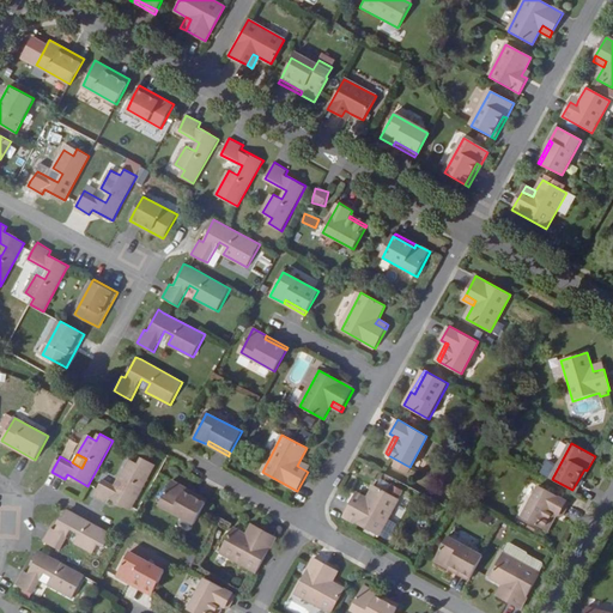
[(132,509),(132,508),(156,465),(143,457),(139,463),(131,459),(120,478),(129,483),(125,491),(103,480),(98,489),(95,496),(109,503),(111,498),(132,509)]
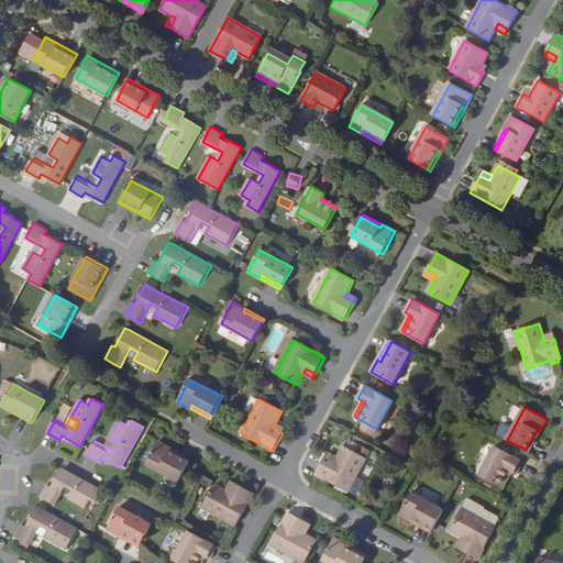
[(273,428),(283,433),(284,429),(275,423),(273,428)]
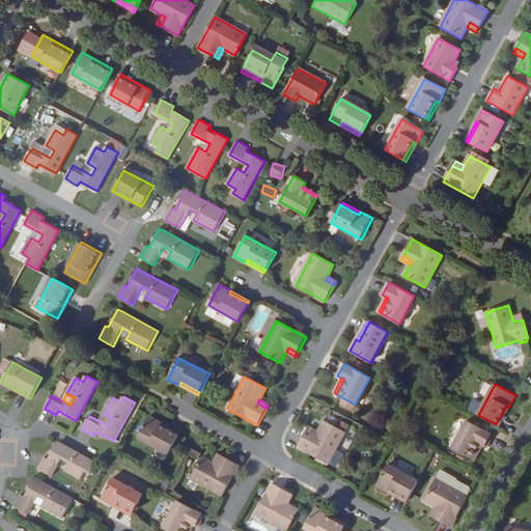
[(496,424),(499,425),(508,408),(506,407),(496,424)]
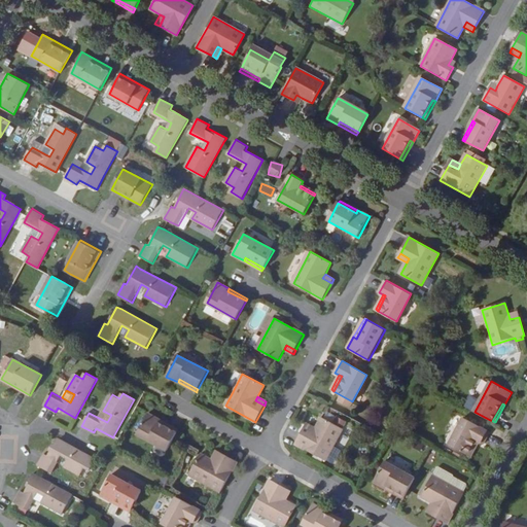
[(159,423),(161,421),(148,414),(138,434),(168,451),(177,433),(159,423)]
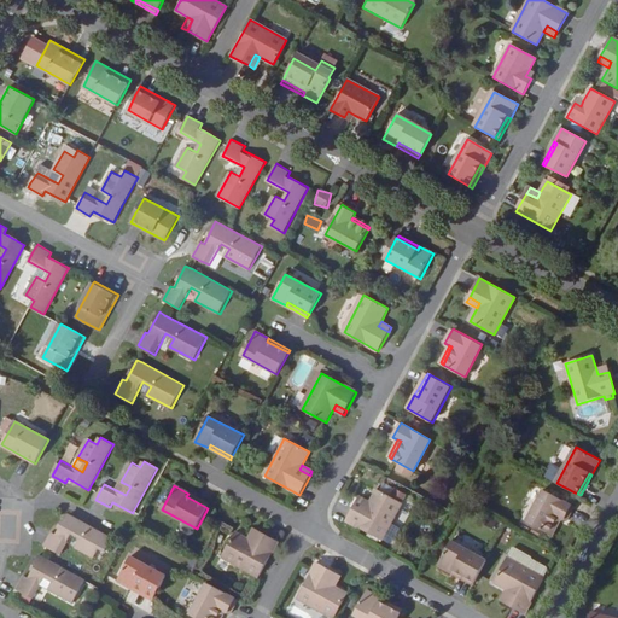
[(559,517),(563,518),(567,520),(575,506),(544,489),(528,520),(549,534),(559,517)]
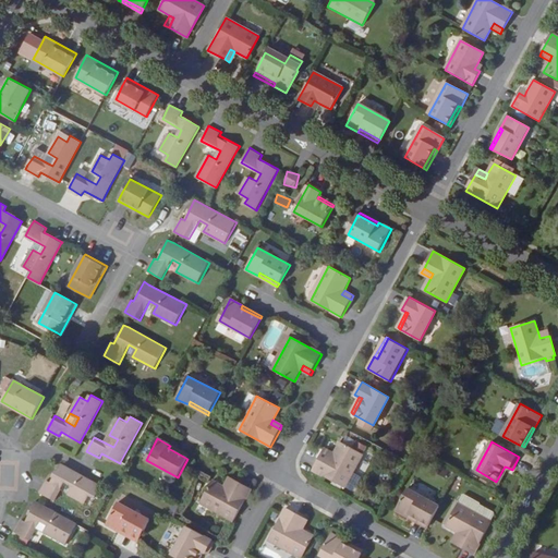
[(323,453),(313,471),(344,487),(363,455),(341,443),(335,453),(332,458),(323,453)]
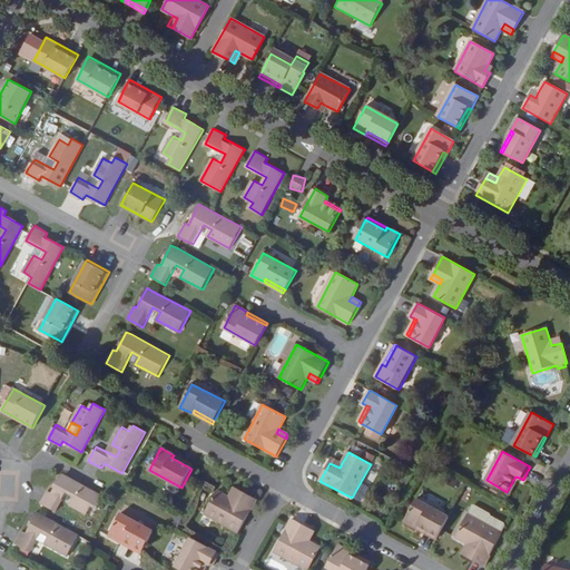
[(193,465),(174,455),(172,458),(192,469),(193,465)]
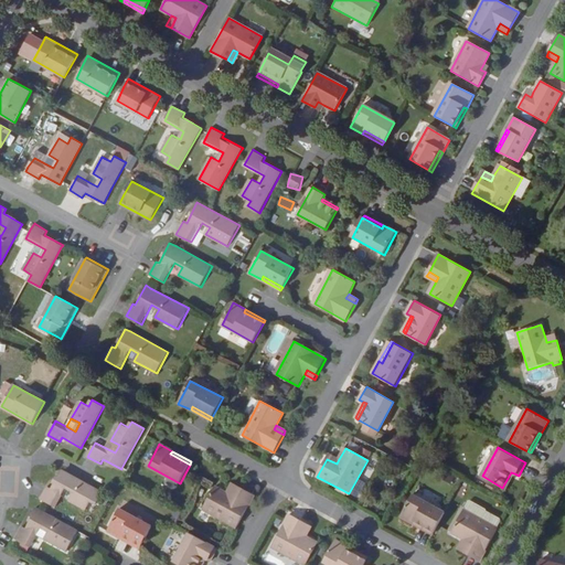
[(329,455),(327,459),(337,464),(339,459),(329,455)]
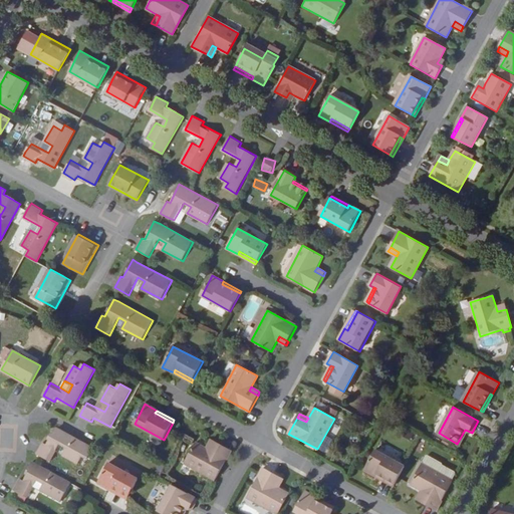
[(89,445),(57,428),(47,445),(44,443),(37,454),(42,457),(51,462),(60,444),(67,448),(63,456),(79,464),(83,456),(89,459),(94,448),(89,445)]
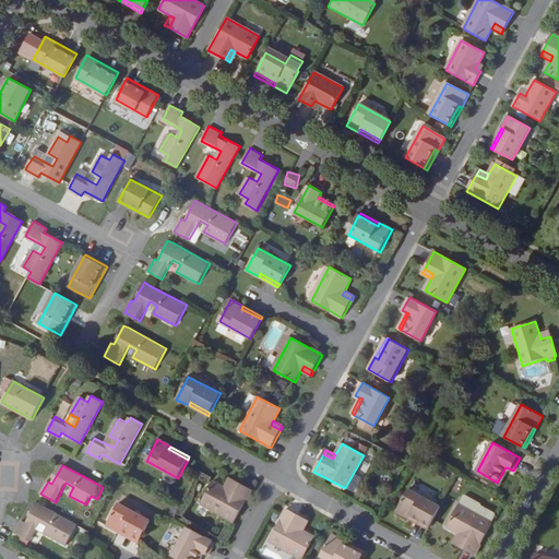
[(500,484),(509,468),(506,467),(497,483),(500,484)]
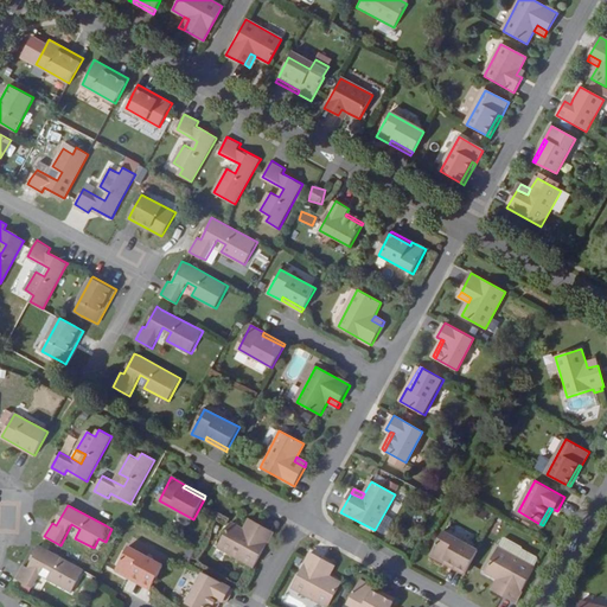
[(250,532),(255,523),(251,519),(246,530),(250,532)]
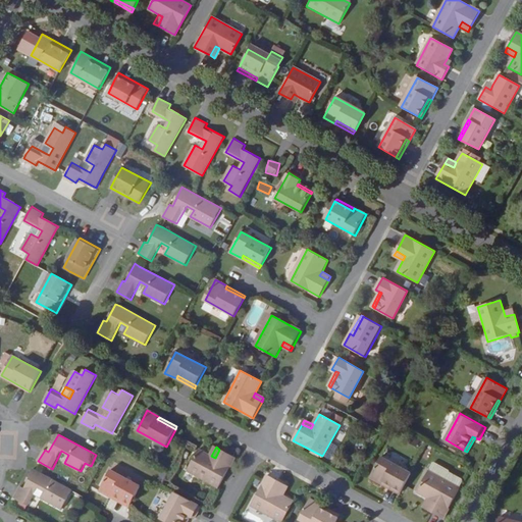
[(188,469),(219,486),(236,458),(219,450),(215,458),(211,456),(199,450),(188,469)]
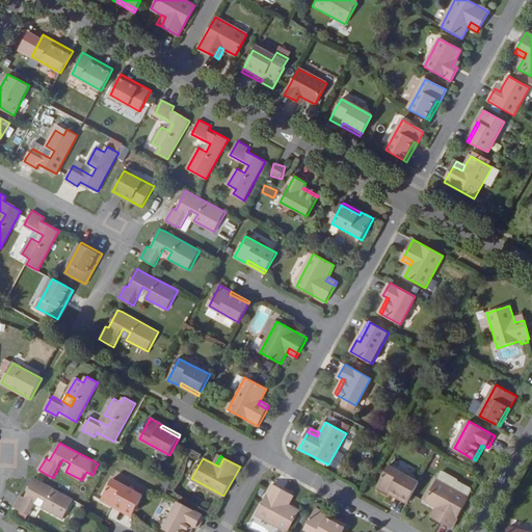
[(410,501),(421,482),(391,467),(379,487),(390,494),(392,490),(410,501)]
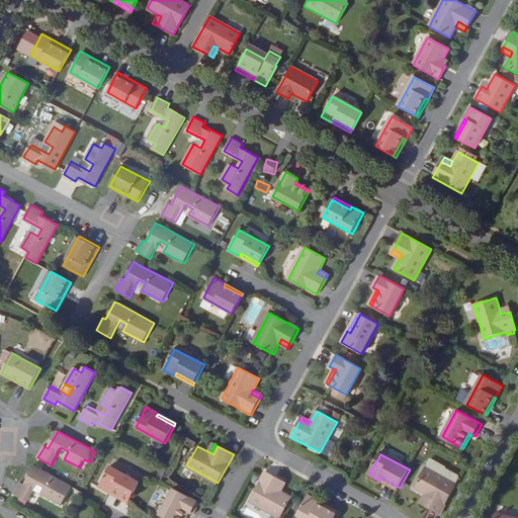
[(14,494),(19,497),(28,502),(37,485),(45,488),(41,495),(62,506),(72,487),(37,468),(33,465),(23,484),(20,483),(14,494)]
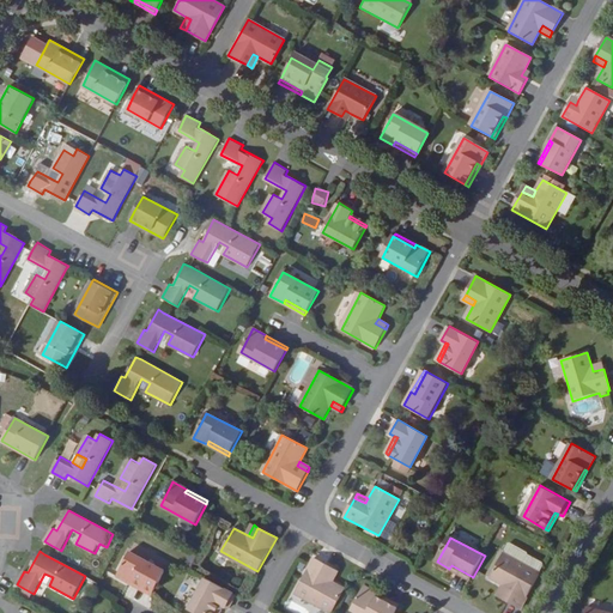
[(153,593),(165,572),(129,553),(116,576),(131,584),(132,581),(153,593)]
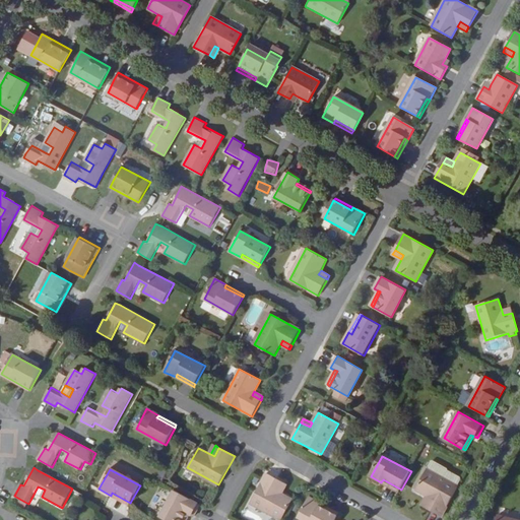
[(428,508),(443,516),(459,486),(429,470),(417,492),(428,497),(432,499),(428,508)]
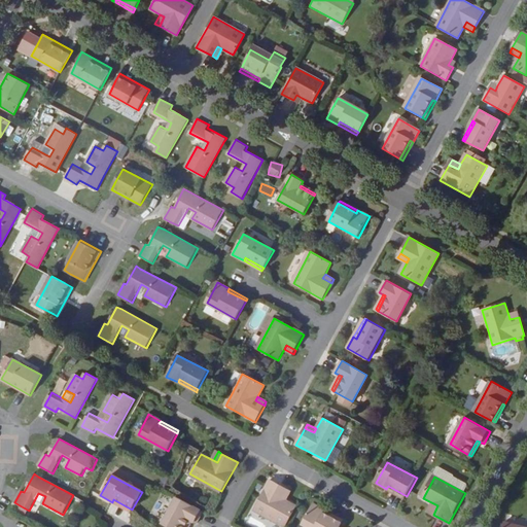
[(286,526),(297,506),(287,500),(283,498),(287,490),(272,481),(255,511),(286,526)]
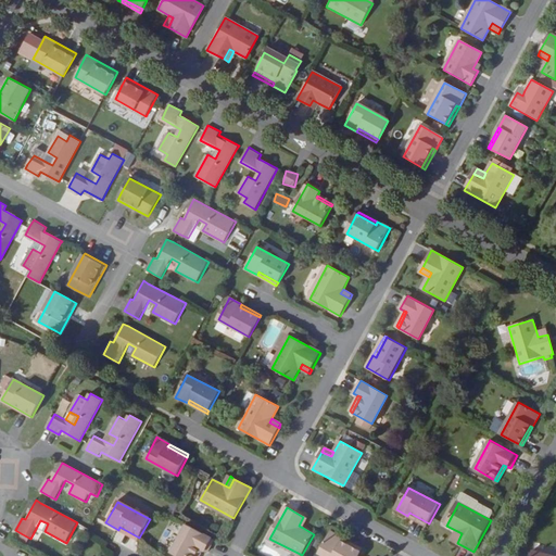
[(428,527),(429,523),(409,513),(407,516),(428,527)]
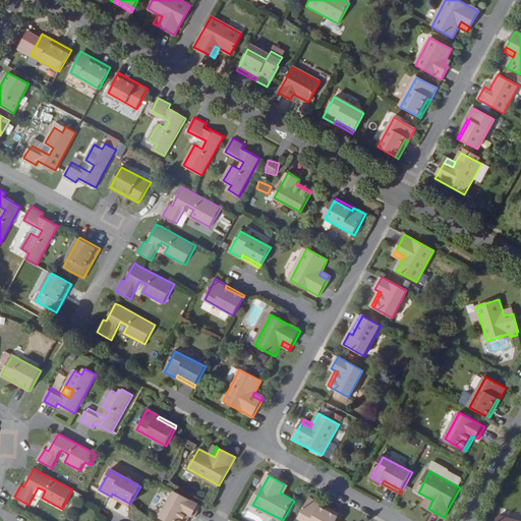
[(288,486),(284,484),(280,493),(284,495),(288,486)]
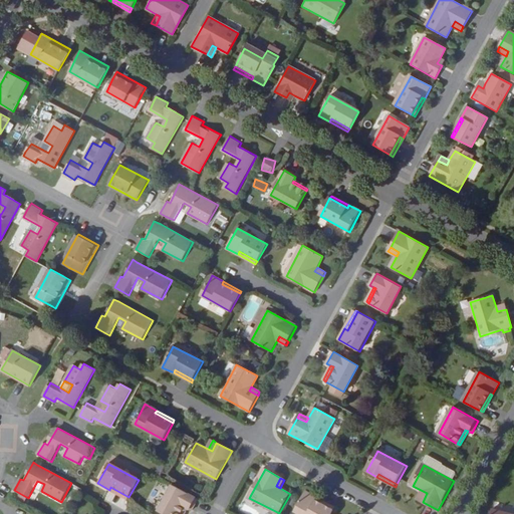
[(192,511),(198,499),(173,486),(159,512),(163,513),(182,513),(185,508),(188,509),(192,511)]
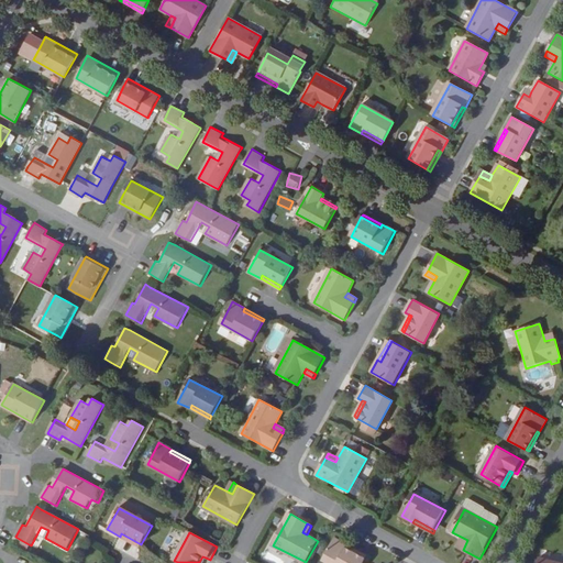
[(121,533),(120,537),(139,547),(141,544),(121,533)]
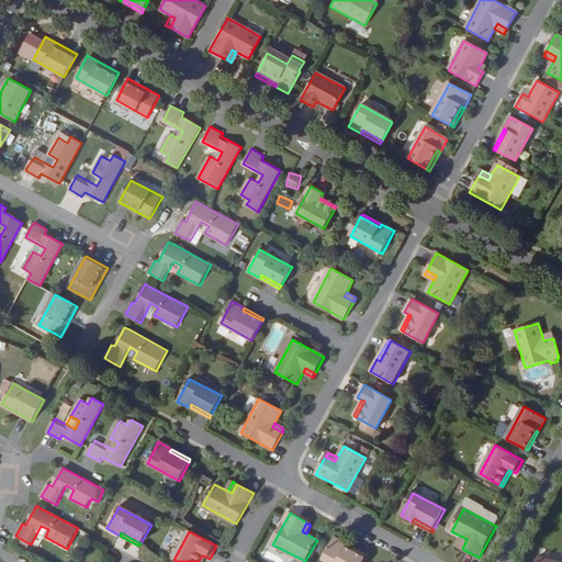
[(467,539),(462,537),(458,547),(462,549),(467,539)]
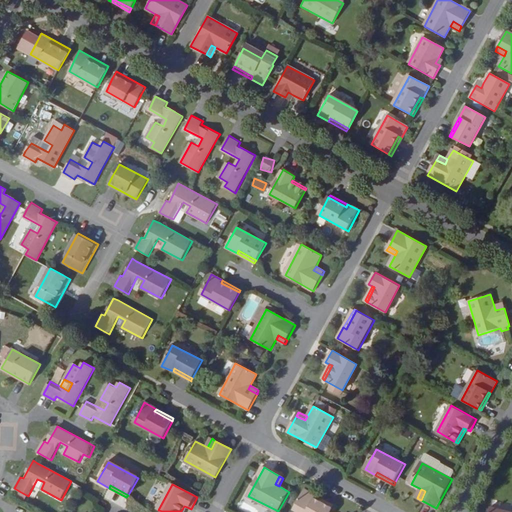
[(294,510),(297,511),(330,511),(333,509),(316,499),(317,497),(305,490),(294,510)]
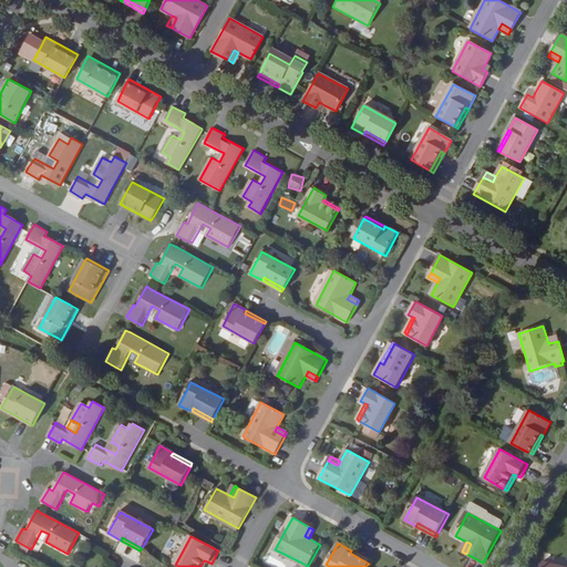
[(350,553),(369,564),(370,560),(351,550),(350,553)]
